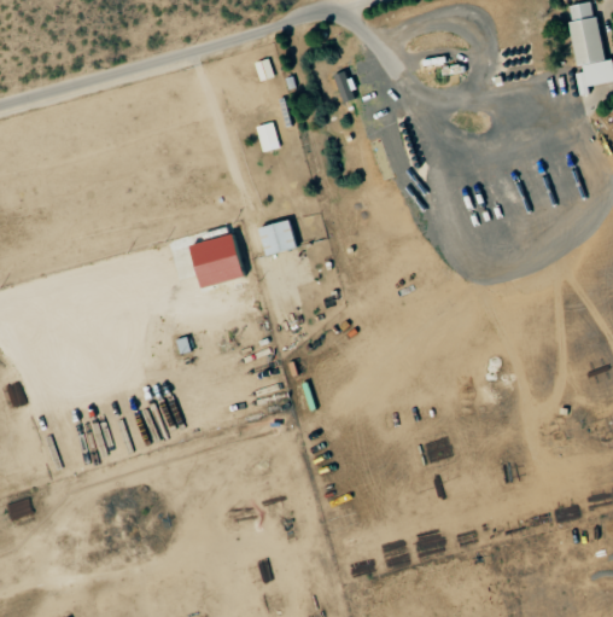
[(612,57),(603,59),(594,0),(567,5),(578,69),(574,69),(579,94),(589,92),(588,86),(612,81),(612,57)]
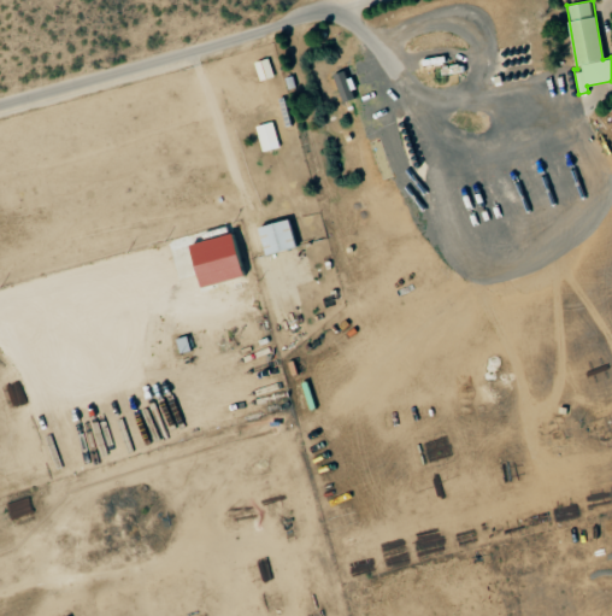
[(258,80),(272,76),(266,57),(252,62),(258,80)]
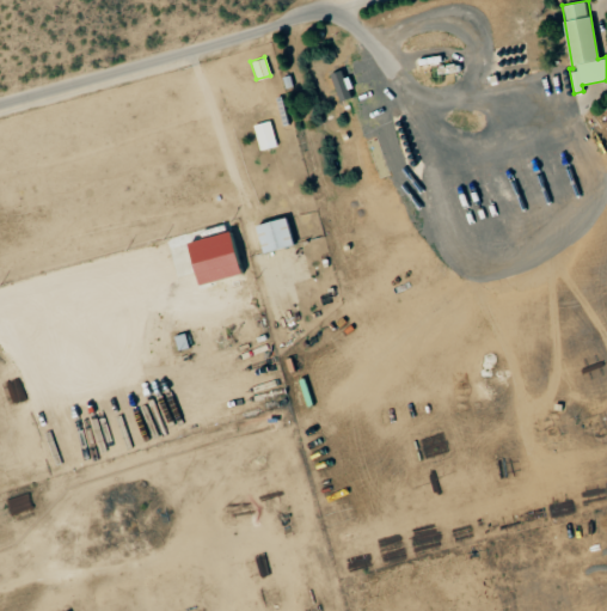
[(252,124),(258,150),(275,145),(269,120),(252,124)]
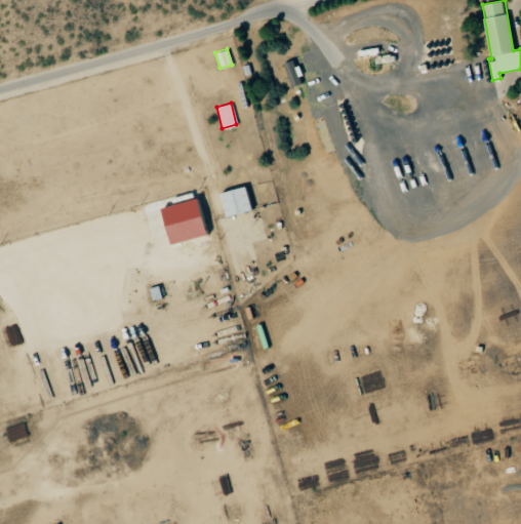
[(227,215),(253,210),(249,187),(223,192),(227,215)]
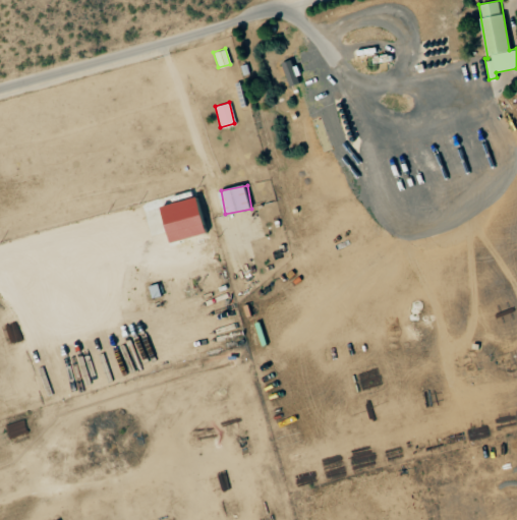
[(209,233),(200,196),(165,205),(173,241),(209,233)]
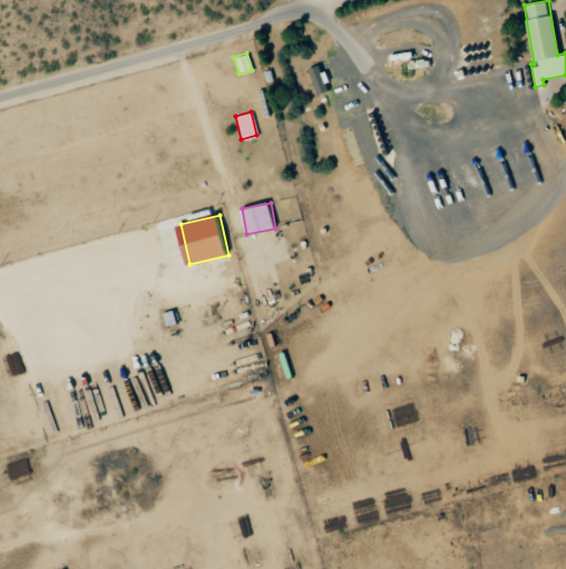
[(165,325),(175,324),(173,311),(163,313),(165,325)]
